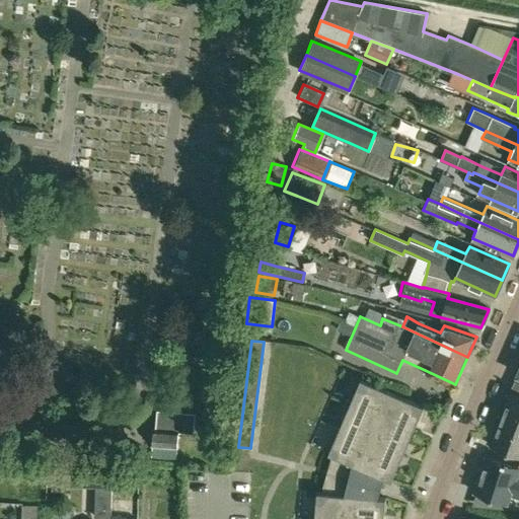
[(424,405),(409,399),(360,377),(327,453),(329,455),(319,490),(316,490),(313,518),(383,518),(385,498),(377,497),(384,477),(391,480),(424,405)]
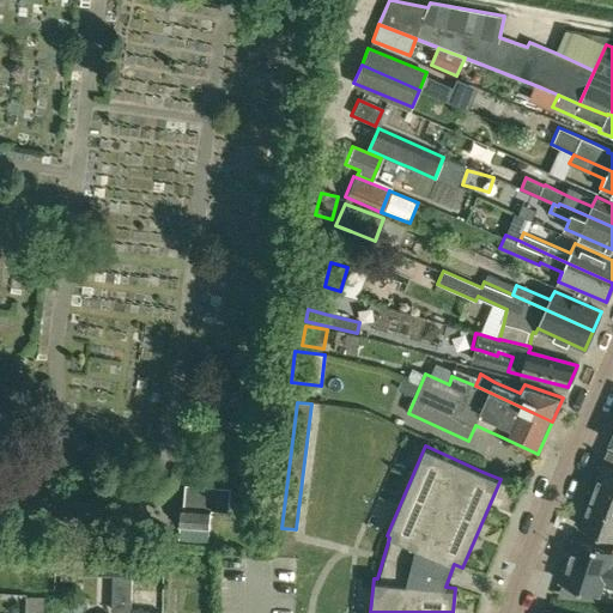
[(595,484),(612,490),(612,466),(602,462),(601,466),(598,467),(595,472),(598,475),(595,484)]
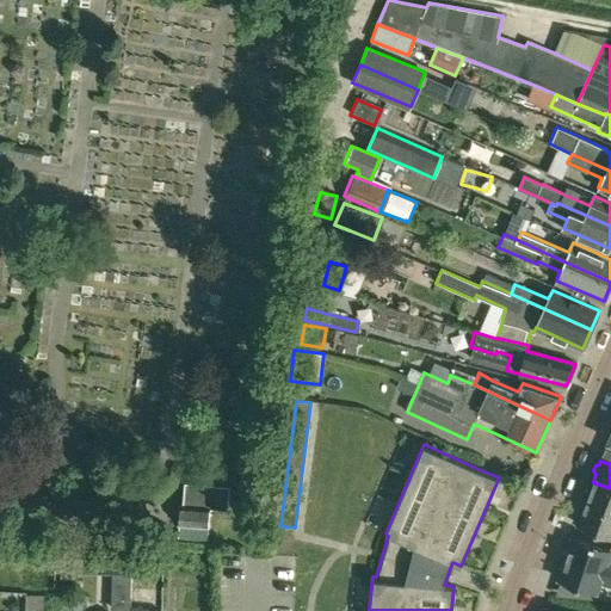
[(180,505),(179,524),(208,526),(209,507),(228,508),(230,487),(185,482),(183,505),(180,505)]
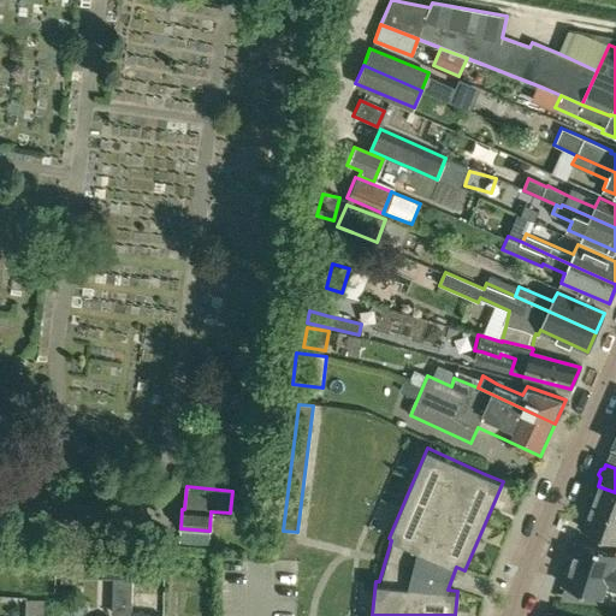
[(590,508),(615,516),(615,492),(598,486),(596,492),(591,493),(588,501),(591,503),(590,508)]
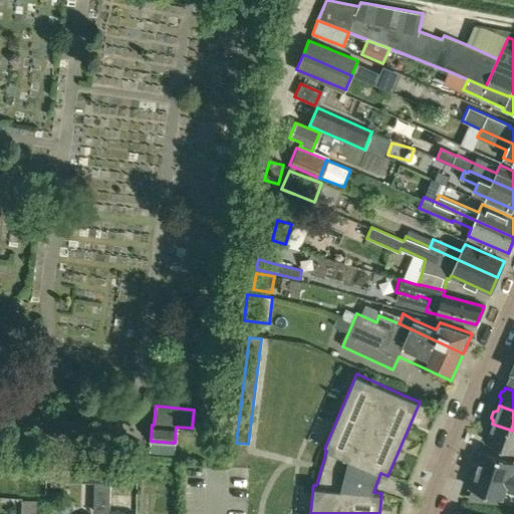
[(513,431),(492,424),(490,429),(485,431),(484,436),(485,438),(484,441),(513,451),(513,431)]
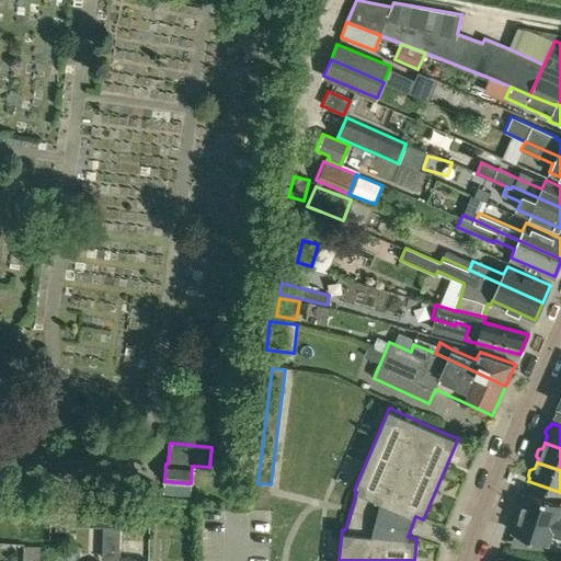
[(518,512),(560,526),(560,514),(559,514),(560,506),(560,503),(526,491),(525,494),(522,494),(519,500),(522,502),(518,512)]
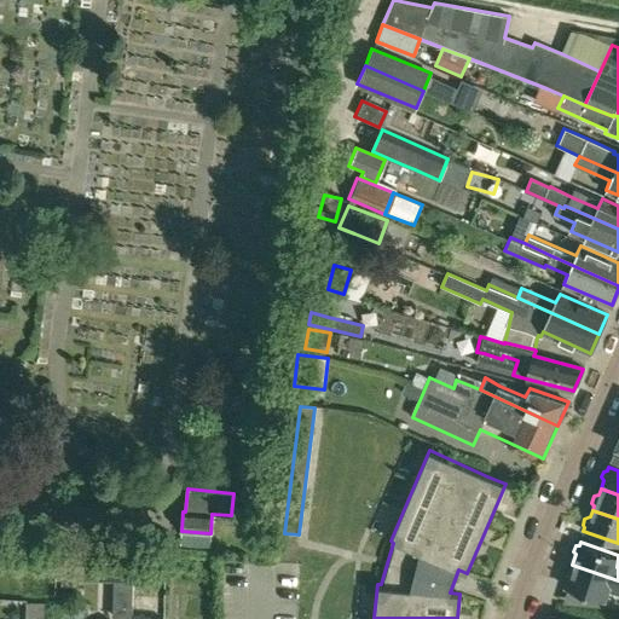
[(115,550),(115,583),(133,583),(134,550),(115,550)]
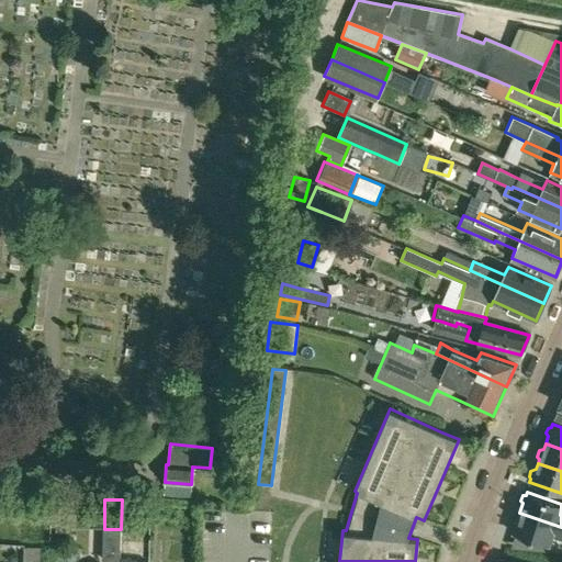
[(68,512),(69,504),(52,503),(52,510),(68,512)]
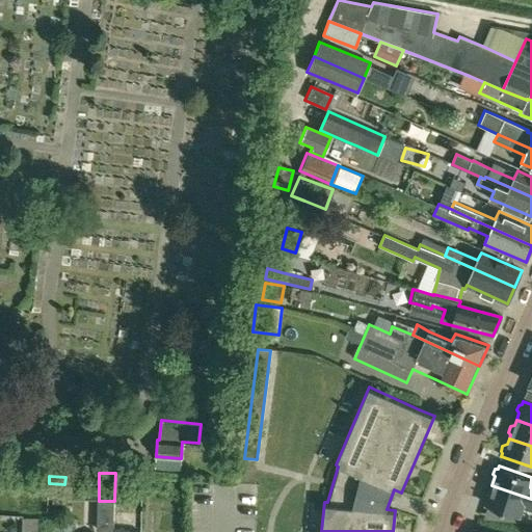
[(531,499),(491,485),(488,495),(485,495),(483,500),(486,502),(485,504),(520,516),(523,508),(531,510),(531,499)]
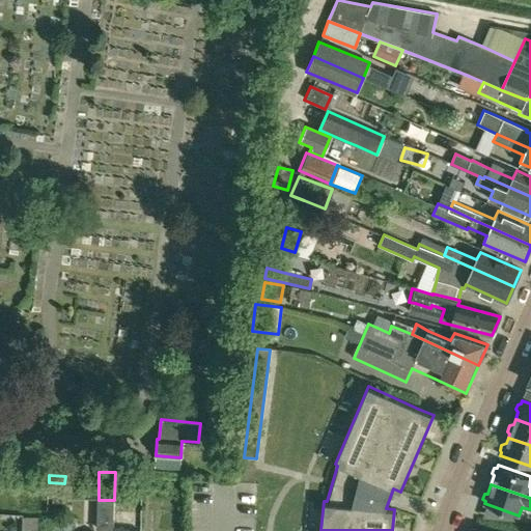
[(99,500),(98,530),(108,530),(113,530),(114,500),(99,500)]
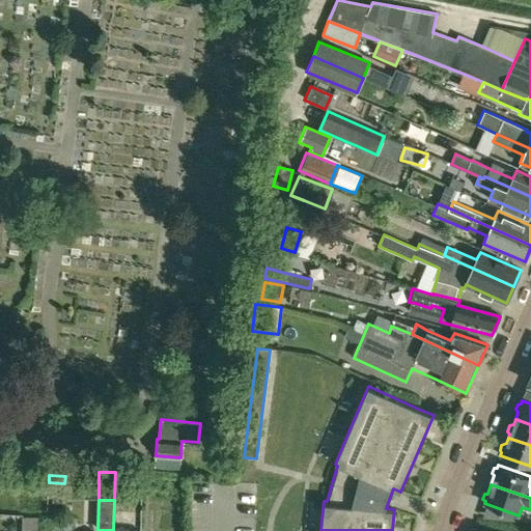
[(21,530),(37,530),(38,516),(22,516),(21,530)]
